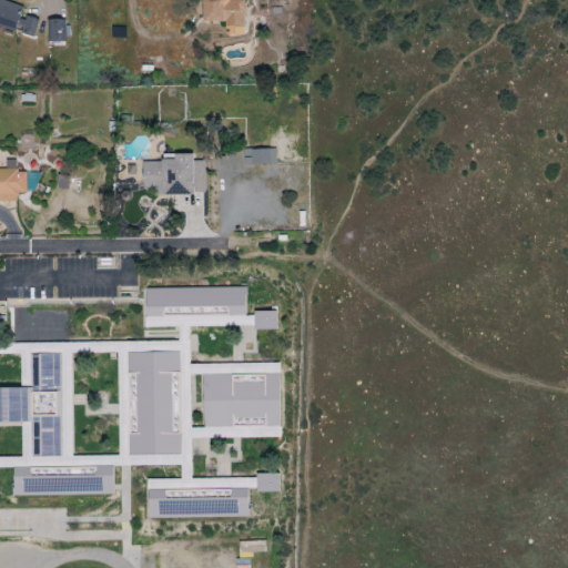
[(22,7),(0,0),(0,27),(33,38),(38,22),(20,16),(22,7)]
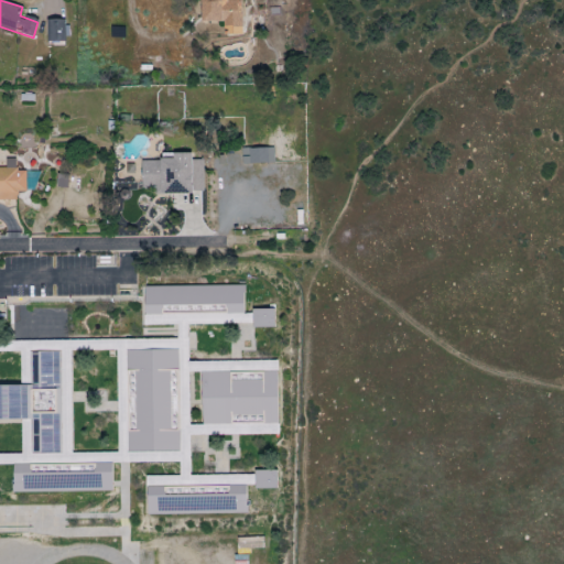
[(224,22),(224,35),(241,35),(241,0),(201,0),(201,21),(224,22)]
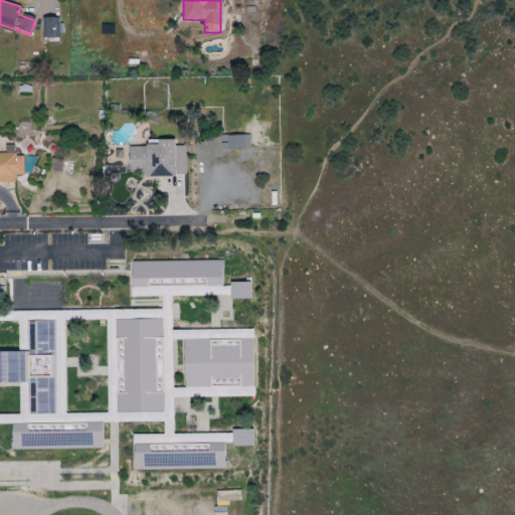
[(58,18),(42,18),(43,39),(59,38),(58,18)]
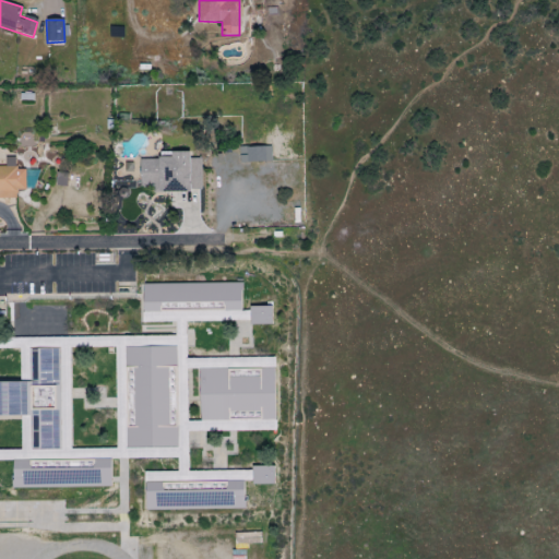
[(240,163),(272,162),(272,146),(240,147),(240,163)]
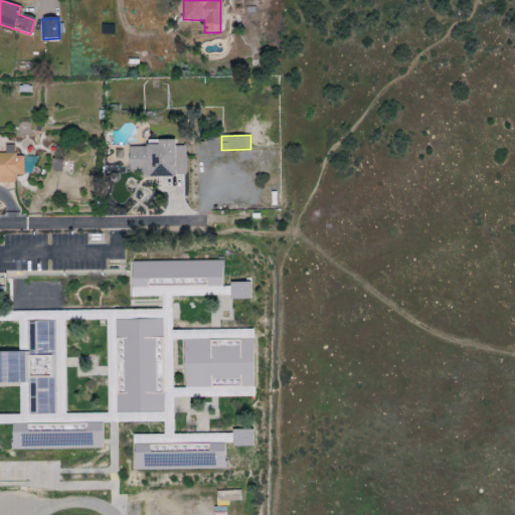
[(185,147),(175,147),(175,140),(158,141),(158,147),(129,147),(130,177),(185,176),(185,147)]
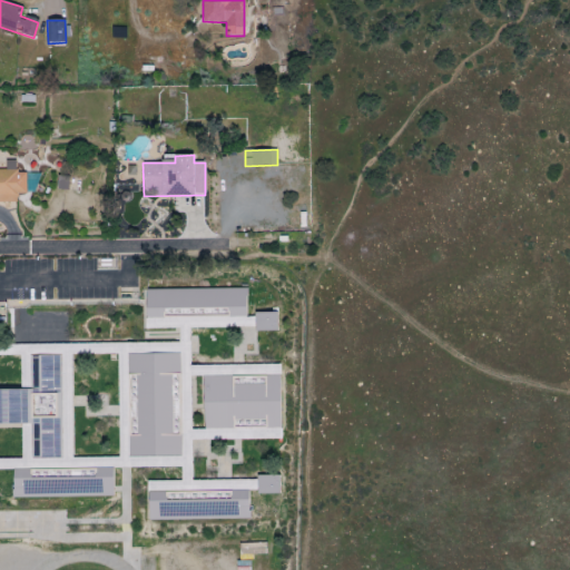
[(0,203),(17,203),(17,195),(26,195),(25,173),(17,174),(16,164),(12,164),(12,167),(6,168),(6,169),(0,169),(0,203)]
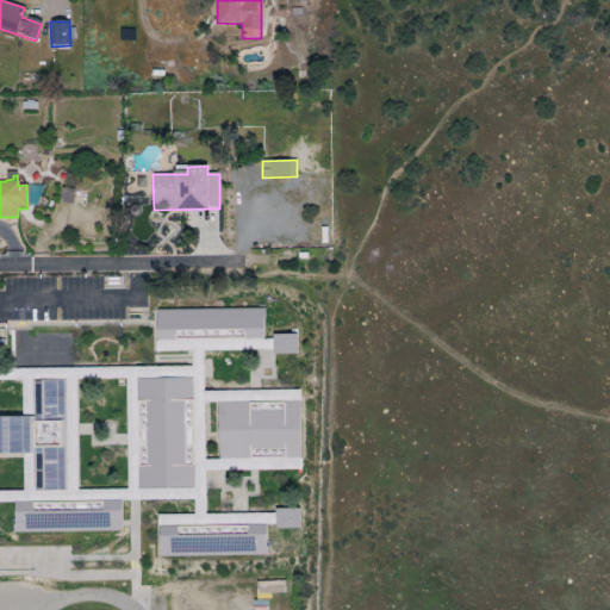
[(203,352),(272,350),(272,340),(263,340),(263,309),(157,310),(157,353),(192,352),(192,368),(186,368),(186,378),(136,379),(137,402),(145,402),(147,466),(138,467),(138,490),(193,489),(193,516),(160,517),(160,558),(267,556),(266,524),(274,524),(274,514),(205,515),(205,490),(194,490),(194,466),(185,466),(184,402),(204,402),(203,352)]
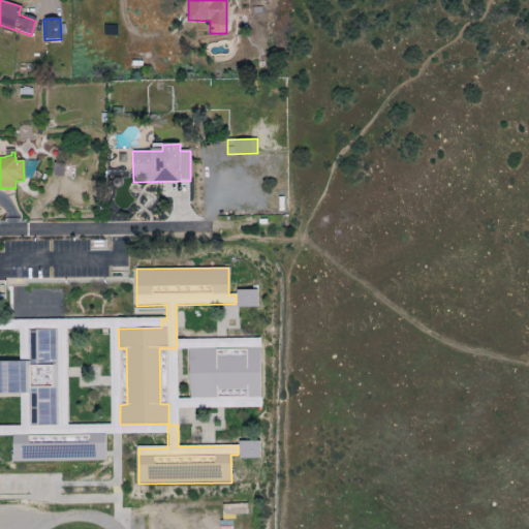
[(256,308),(256,290),(237,290),(237,308),(256,308)]
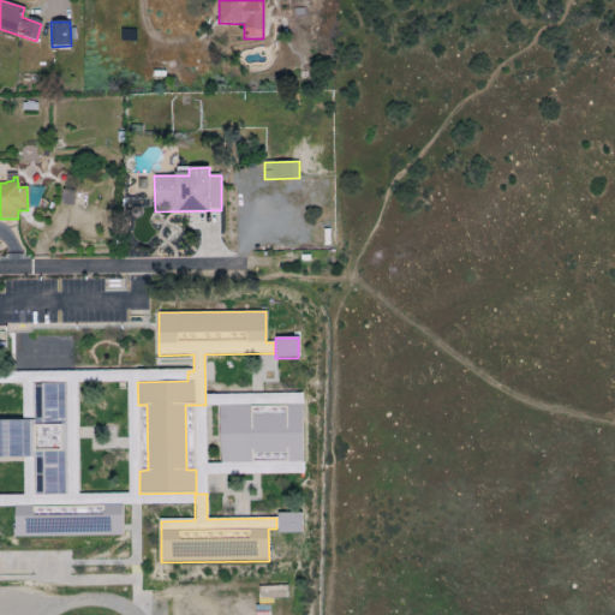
[(221,464),(267,463),(267,472),(303,471),(300,395),(270,395),(261,395),(261,405),(219,406),(221,464)]
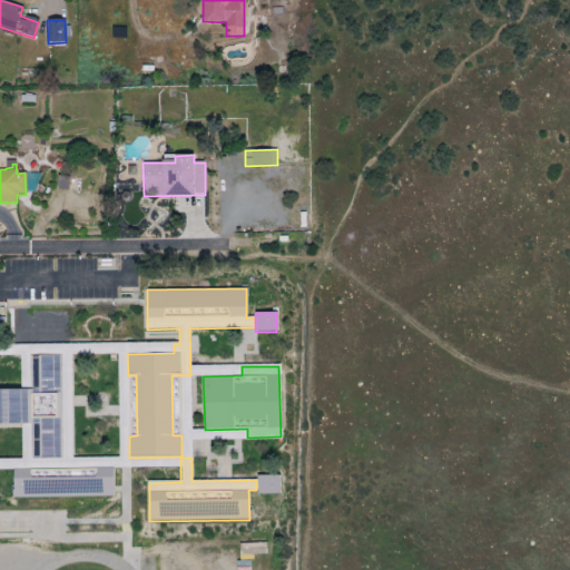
[(12,498),(114,497),(114,469),(95,469),(95,477),(35,478),(35,460),(60,460),(59,418),(32,418),(32,391),(0,390),(0,425),(32,425),(32,449),(32,459),(20,459),(20,463),(12,463),(12,498)]
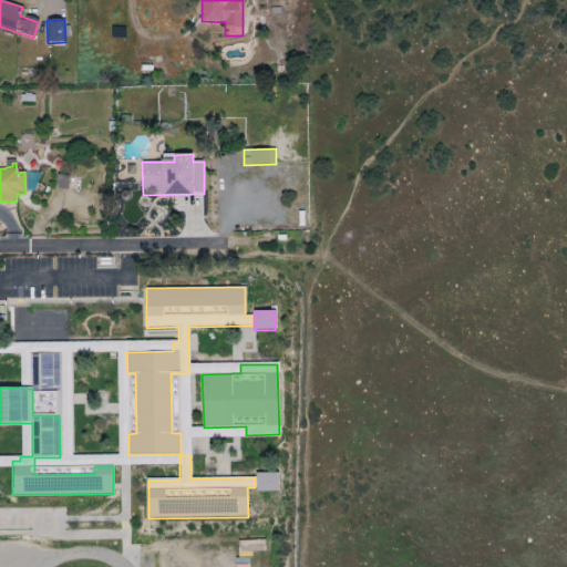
[(277,474),(256,474),(256,492),(278,492),(277,474)]
